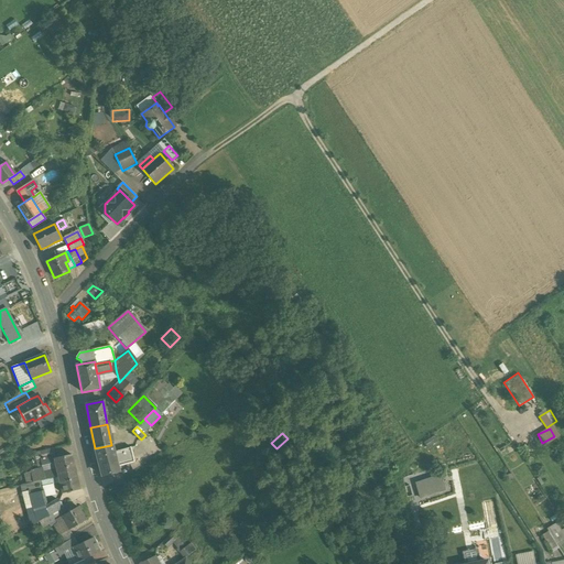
[(111,445),(95,448),(101,476),(119,473),(118,467),(114,452),(111,445)]
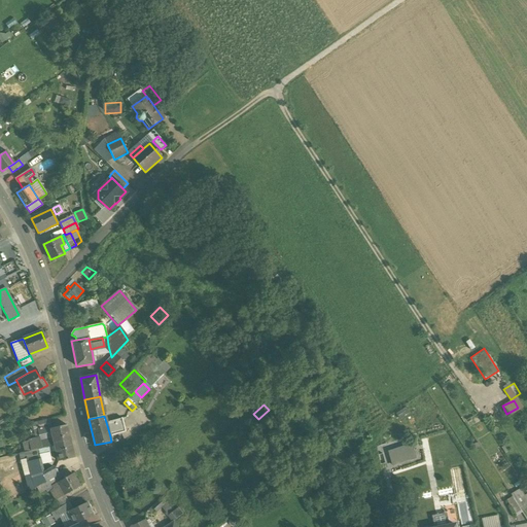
[(121,419),(106,422),(110,436),(126,432),(121,419)]
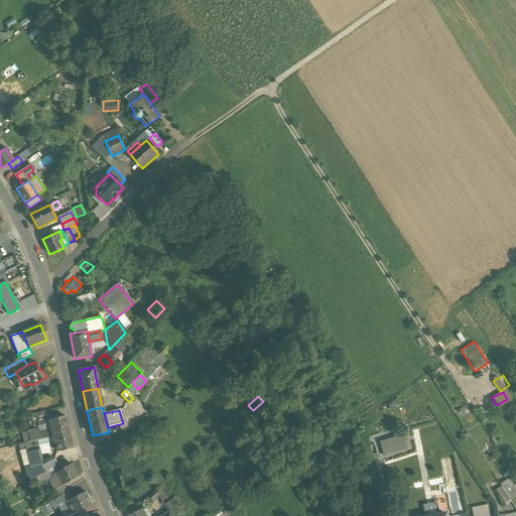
[(48,411),(31,415),(33,423),(36,422),(36,420),(50,417),(48,411)]
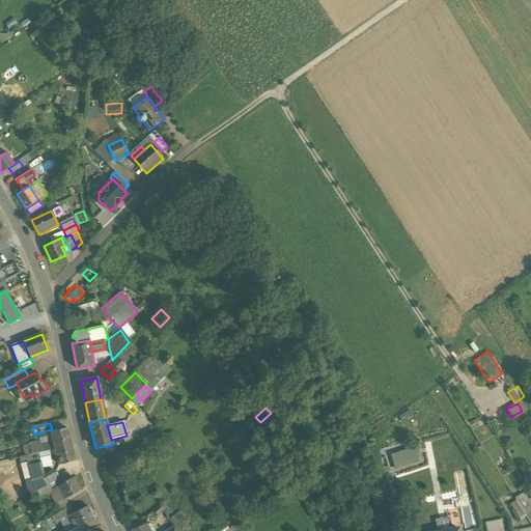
[(52,429),(37,432),(37,435),(39,440),(52,437),(52,432),(52,429)]
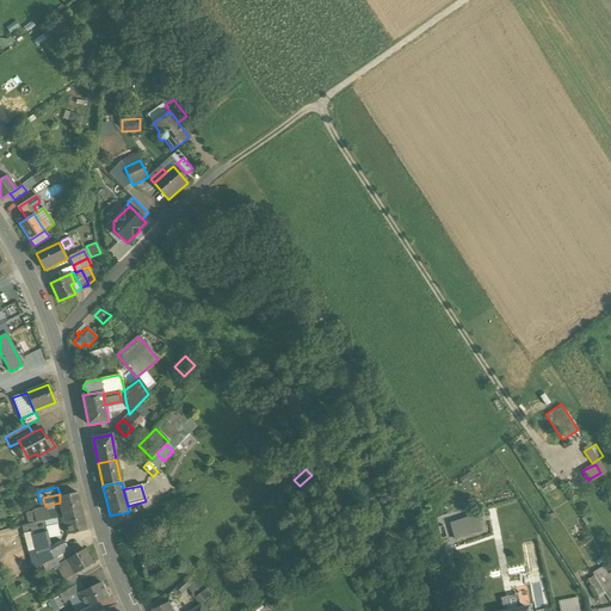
[(60,498),(60,503),(62,508),(63,516),(82,512),(78,494),(60,498)]
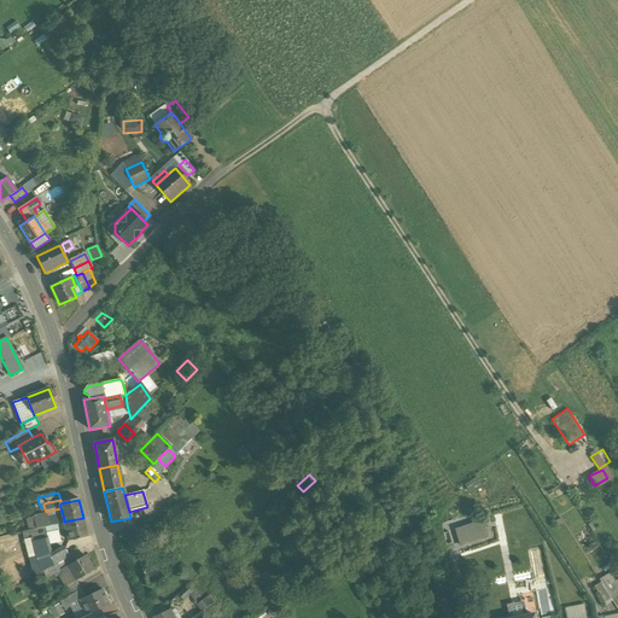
[(83,518),(64,522),(69,542),(87,537),(83,518)]
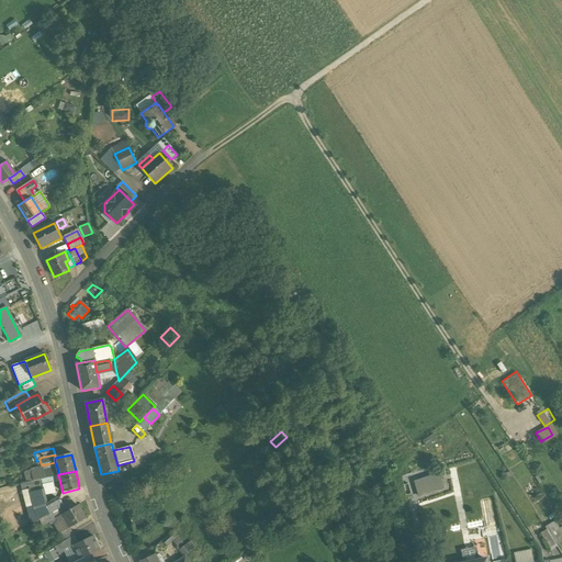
[(440,473),(413,479),(416,496),(444,491),(440,473)]
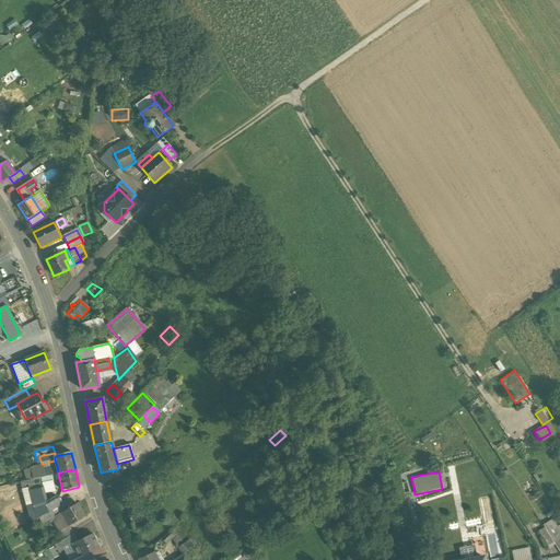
[(48,475),(39,477),(41,483),(51,481),(50,475),(48,475)]
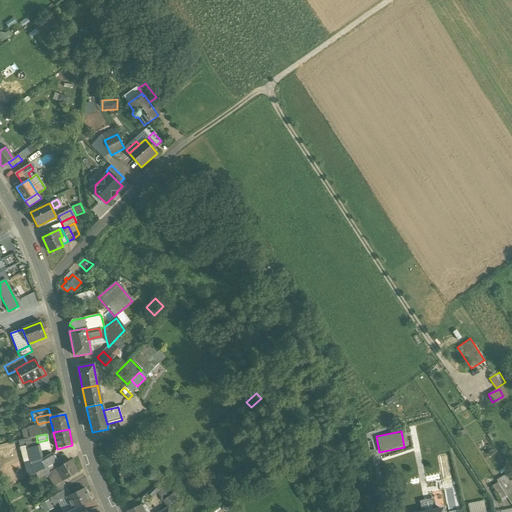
[(37,442),(27,445),(30,458),(41,455),(37,442)]
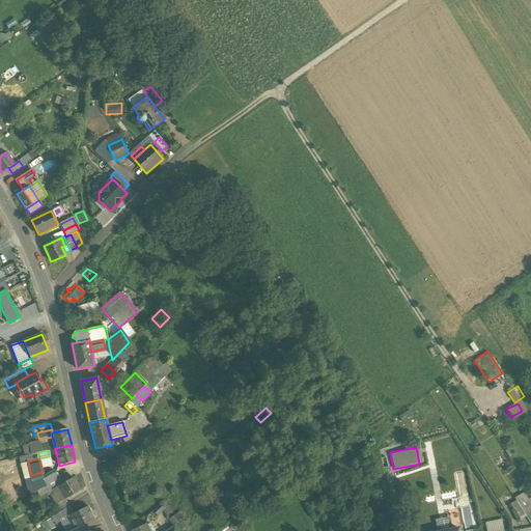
[(449,515),(446,515),(439,469),(431,470),(436,499),(437,499),(440,518),(445,518),(447,524),(451,523),(449,515)]
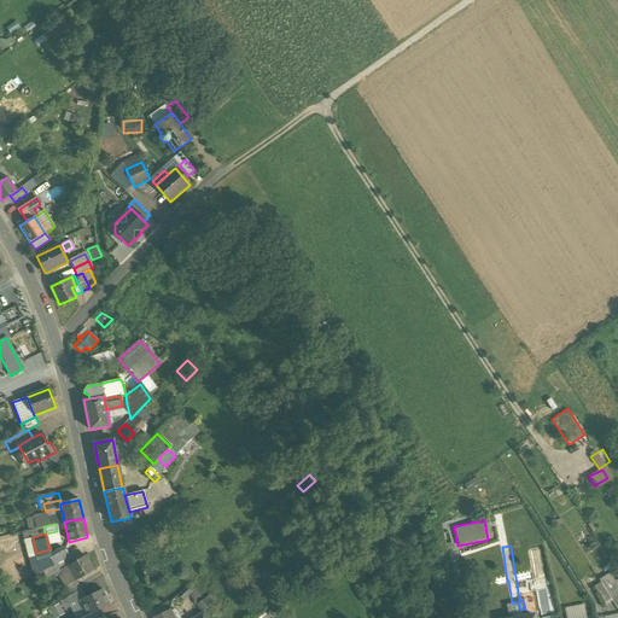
[(50,549),(36,553),(42,572),(58,563),(68,557),(69,557),(65,549),(52,558),(50,549)]
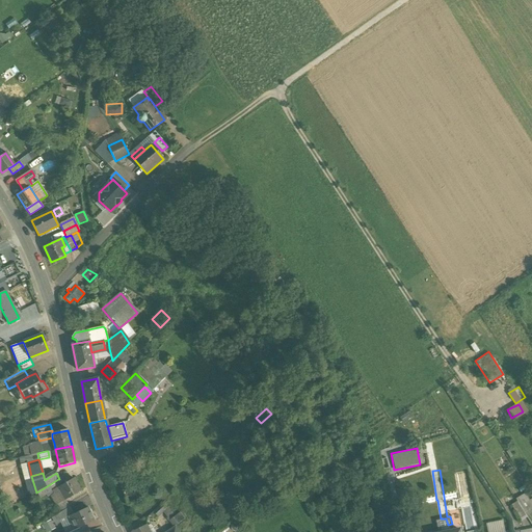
[(58,479),(50,484),(53,490),(58,487),(62,485),(58,479)]
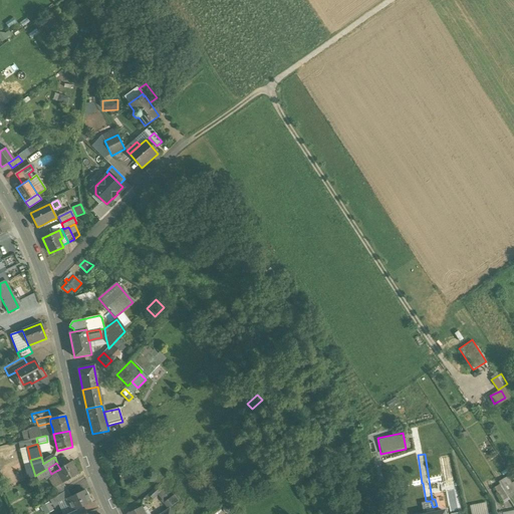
[(60,469),(56,471),(63,483),(78,475),(71,463),(60,469)]
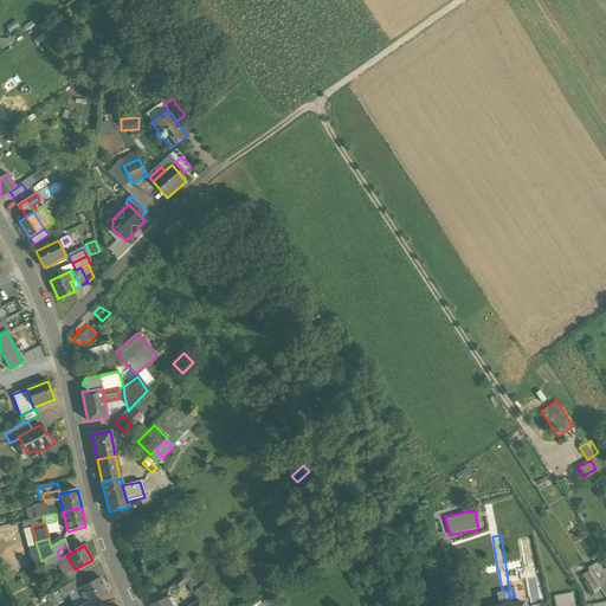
[(75,569),(66,555),(60,559),(63,562),(57,565),(63,577),(75,569)]
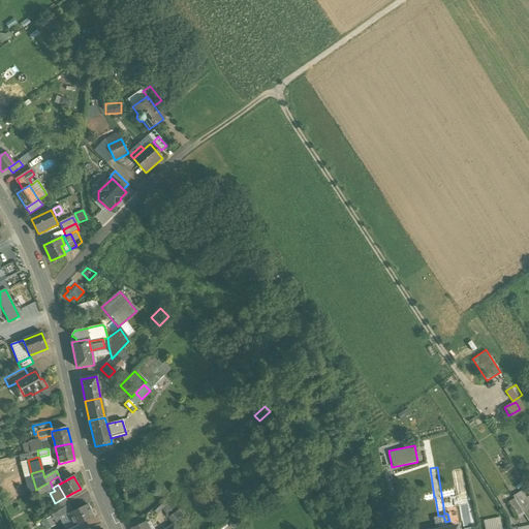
[(520,492),(514,495),(518,501),(523,497),(520,492)]
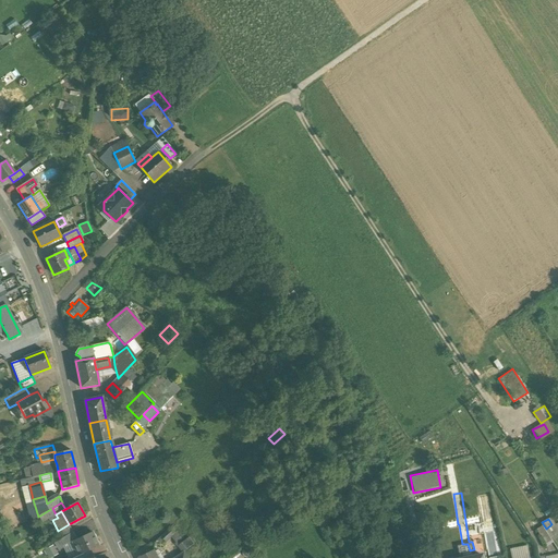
[(69,524),(58,531),(62,538),(73,532),(69,524)]
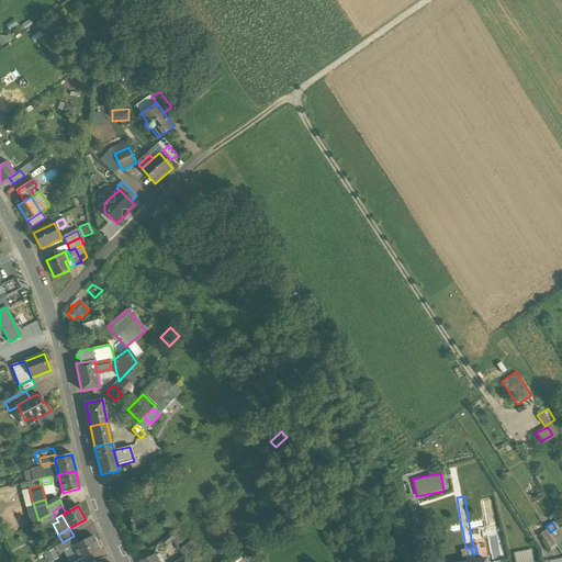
[(549,536),(546,530),(540,534),(550,550),(557,547),(553,542),(549,536)]
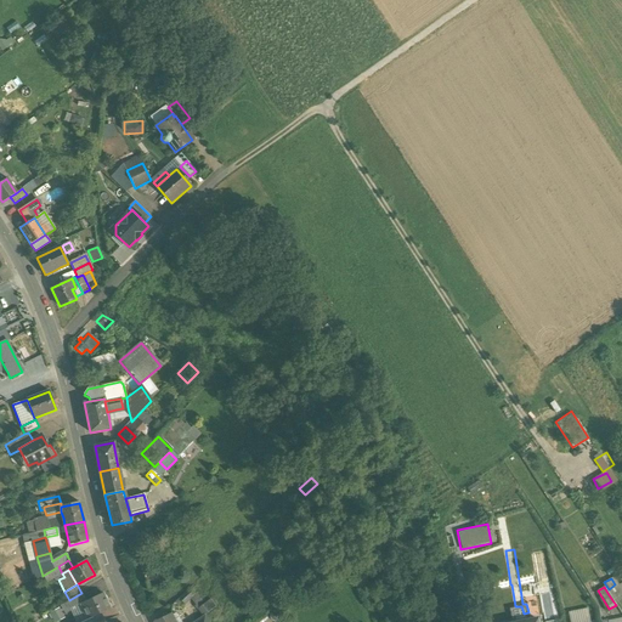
[(616,588),(608,593),(612,600),(621,595),(616,588)]
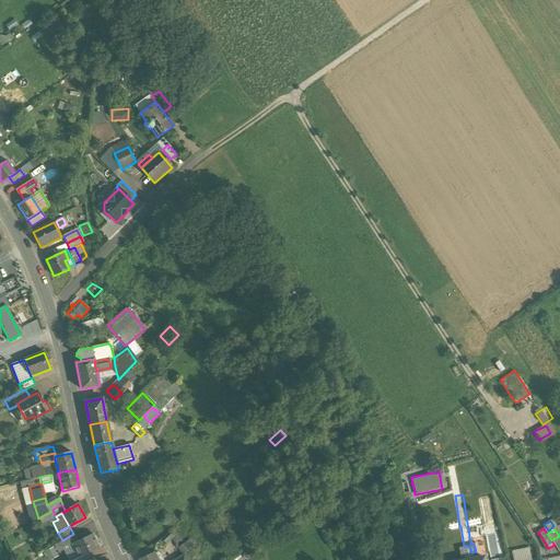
[(168,532),(162,538),(166,544),(174,537),(168,532)]
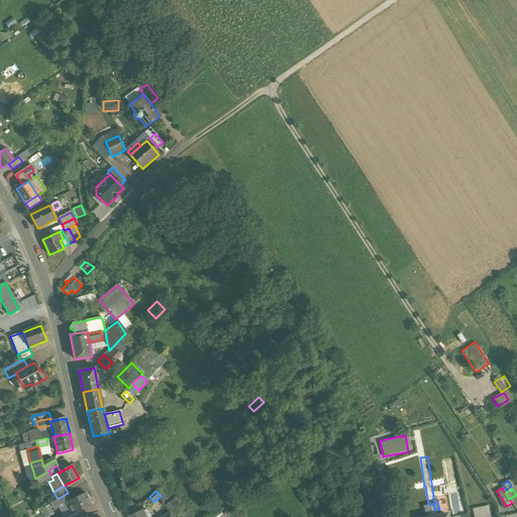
[(58,499),(50,504),(55,510),(59,508),(58,507),(67,502),(71,500),(68,493),(58,499)]
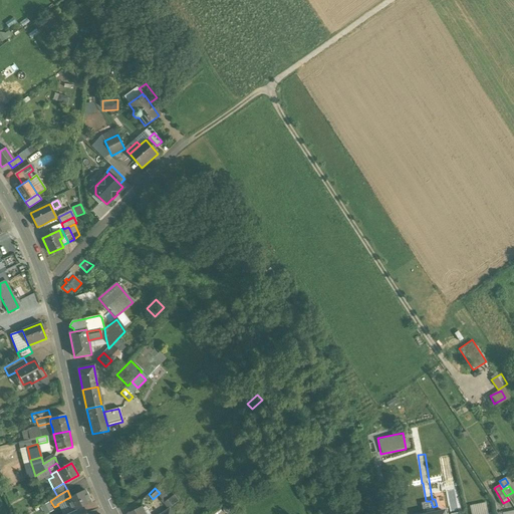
[(70,497),(66,499),(72,512),(82,508),(90,504),(84,491),(70,497)]
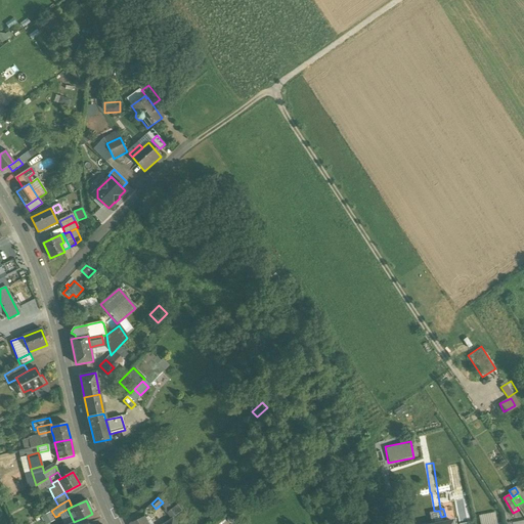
[(176,507),(167,514),(172,520),(173,520),(181,513),(176,507)]
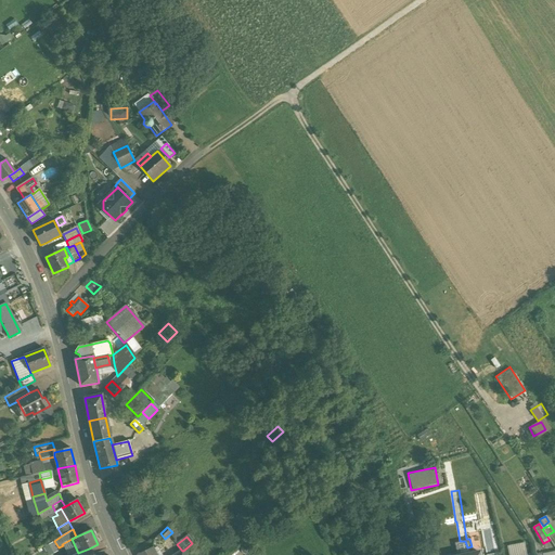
[(72,539),(63,543),(67,554),(74,554),(78,553),(72,539)]
